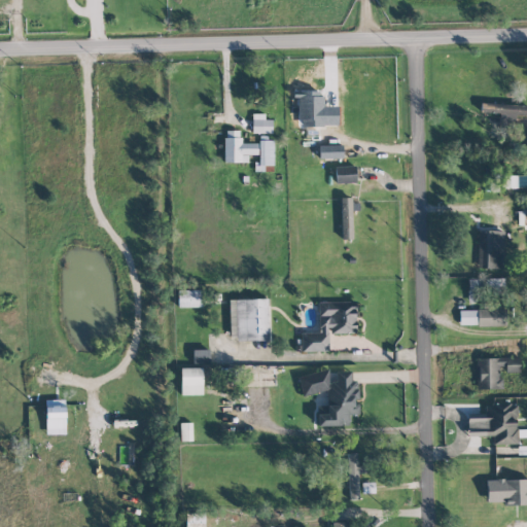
[(323,97),(305,96),(304,126),(322,127),(323,97)]
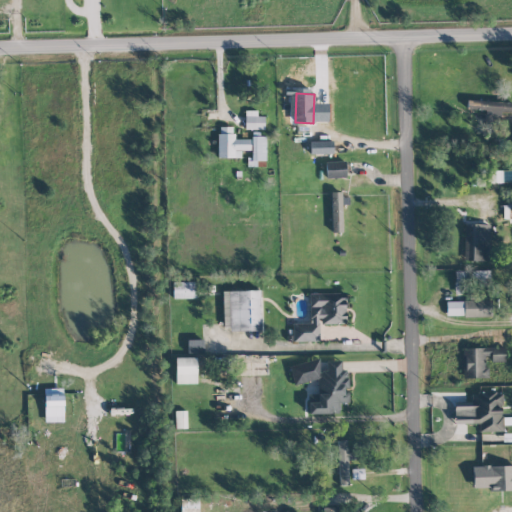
[(500,111),(511,111),(511,101),(466,100),(466,109),(485,110),(484,119),(500,119),(500,111)]
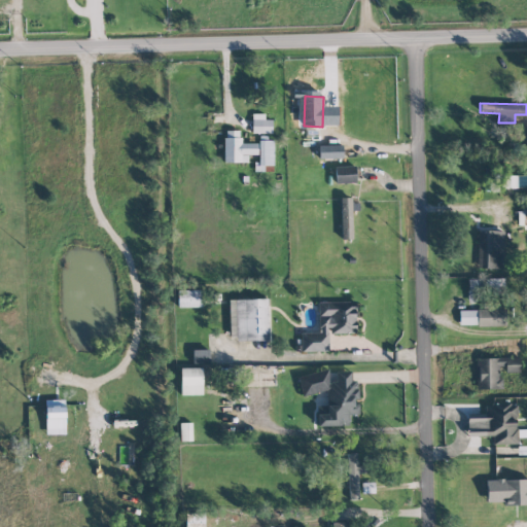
[(272,133),(272,119),(265,119),(265,113),(252,113),(252,133),(272,133)]
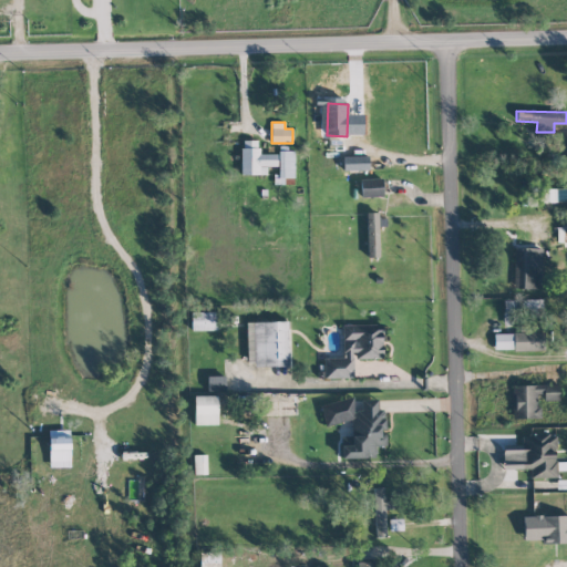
[(241,174),(266,174),(266,166),(277,166),(277,153),(258,153),(258,140),(241,140),(241,174)]
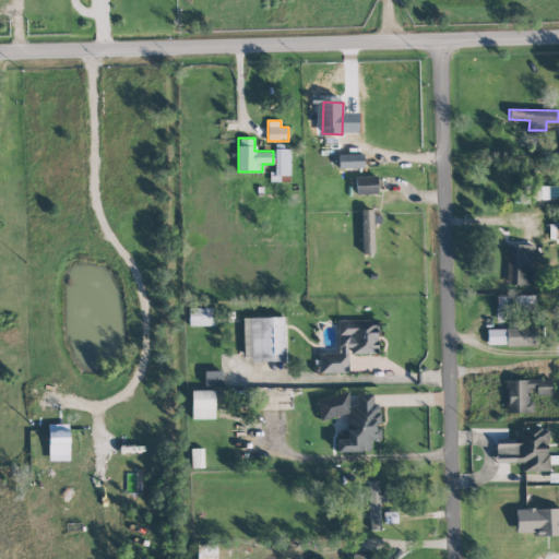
[(289,149),(274,149),(274,173),(269,173),(270,181),(290,181),(289,149)]
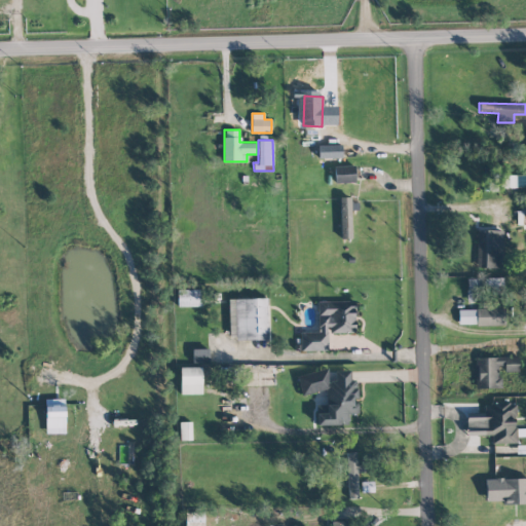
[(354,182),(354,165),(334,165),(334,182),(354,182)]
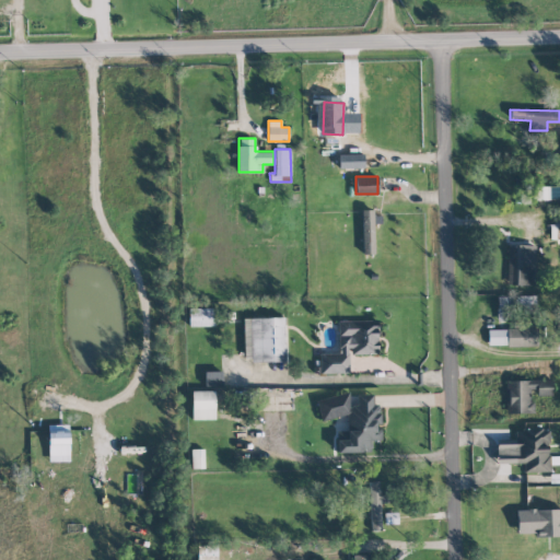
[(363,254),(375,254),(373,210),(361,210),(363,254)]
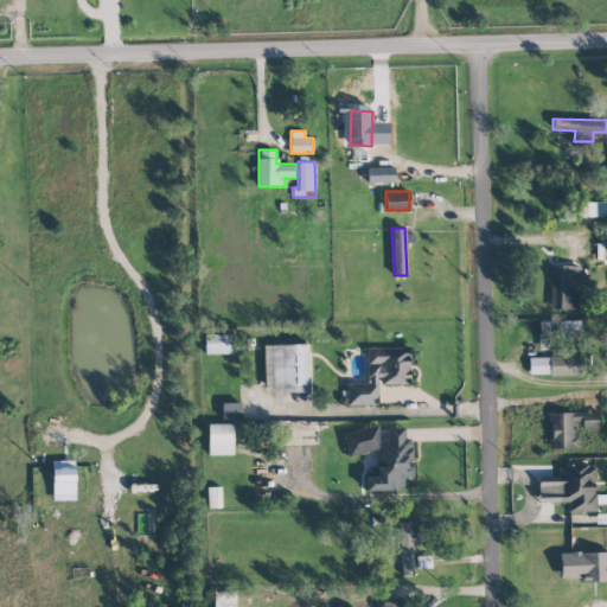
[(549,308),(579,310),(581,266),(550,264),(549,308)]
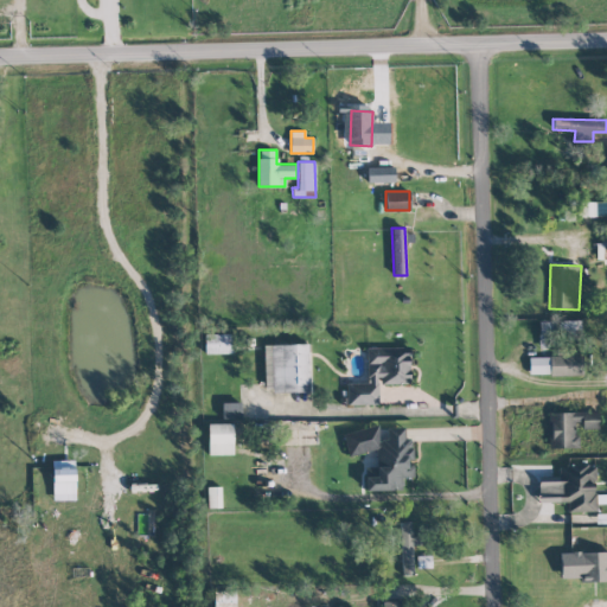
[(580,320),(538,321),(540,339),(580,338),(580,320)]
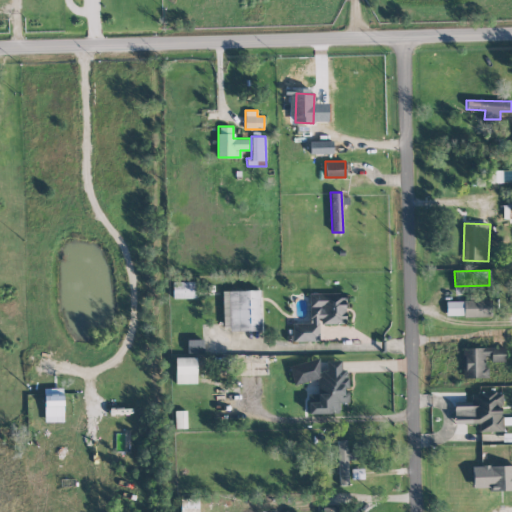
[(194,298),(193,281),(172,282),(173,298),(194,298)]
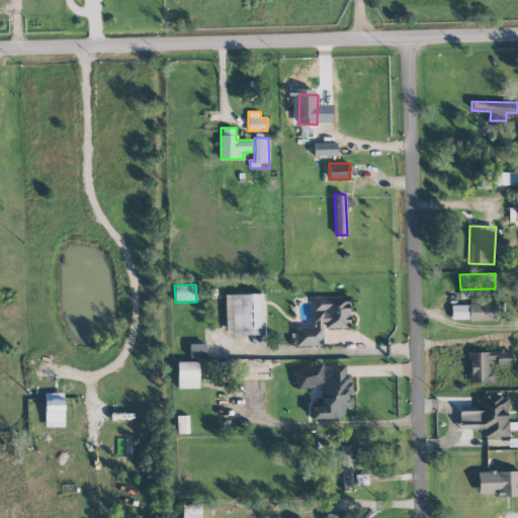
[(225,294),(226,334),(264,333),(263,293),(225,294)]
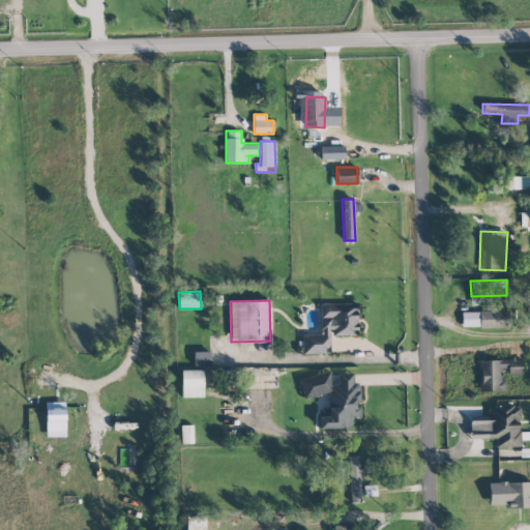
[(510,326),(510,310),(499,311),(499,301),(489,301),(489,311),(462,312),(462,328),(510,326)]
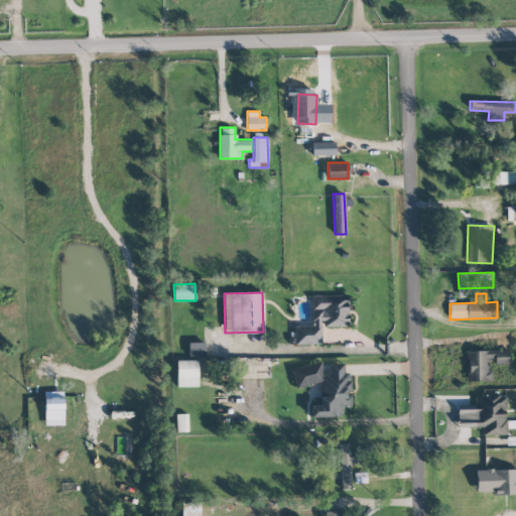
[(348,327),(348,295),(311,295),(311,326),(294,326),(294,344),(321,344),(321,327),(348,327)]
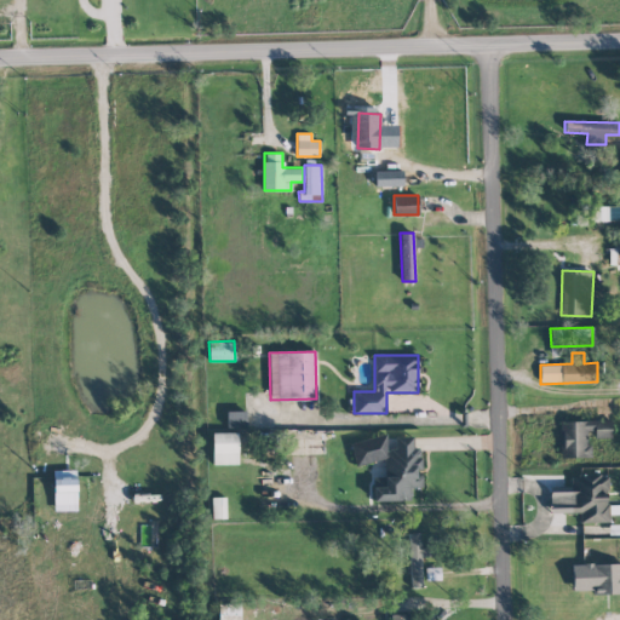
[(246,428),(246,411),(227,411),(227,428),(246,428)]
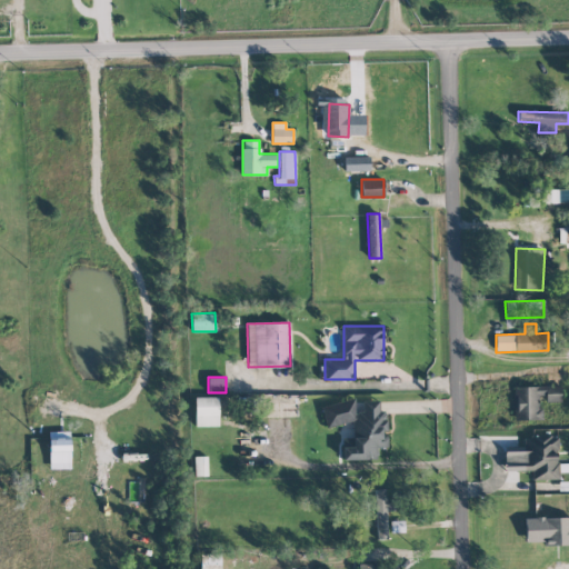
[(512,387),(513,420),(541,420),(540,402),(560,401),(560,386),(512,387)]
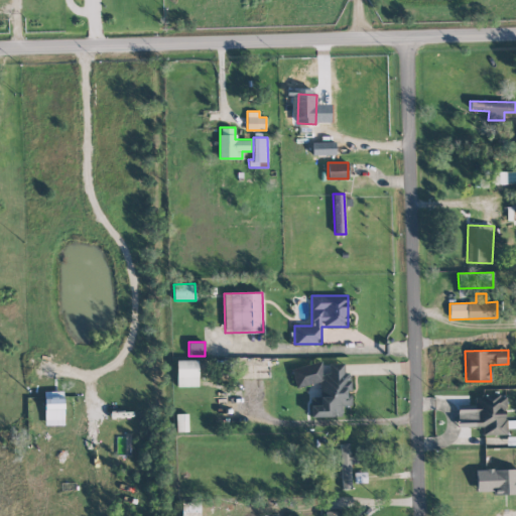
[(177,387),(199,386),(198,360),(176,361),(177,387)]
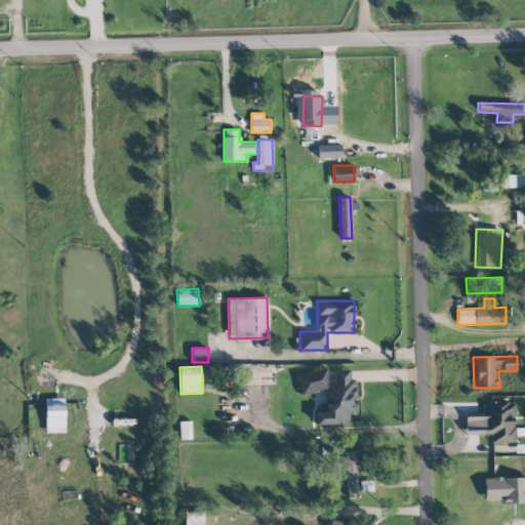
[(298,371),(299,392),(325,392),(325,412),(316,412),(316,425),(347,425),(347,413),(357,412),(356,379),(350,379),(350,369),(334,370),(335,380),(327,380),(327,371),(298,371)]
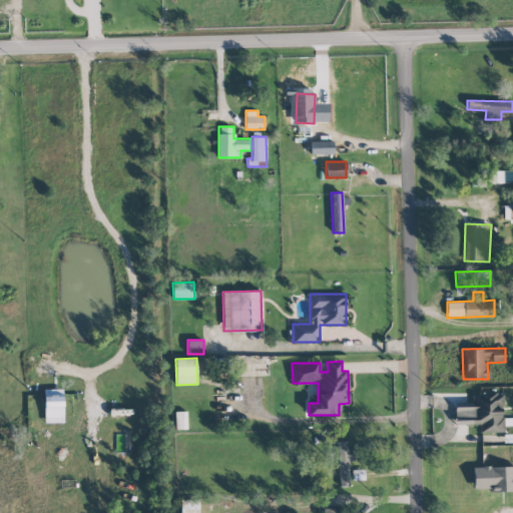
[(44,390),(44,423),(63,423),(63,389),(44,390)]
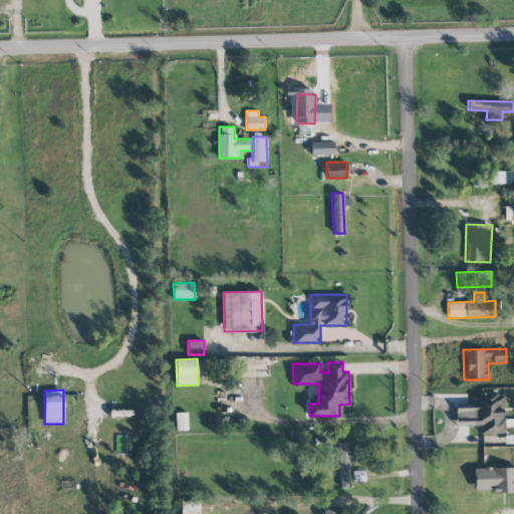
[(504,433),(503,393),(473,394),(473,404),(455,405),(456,426),(480,425),(481,434),(504,433)]
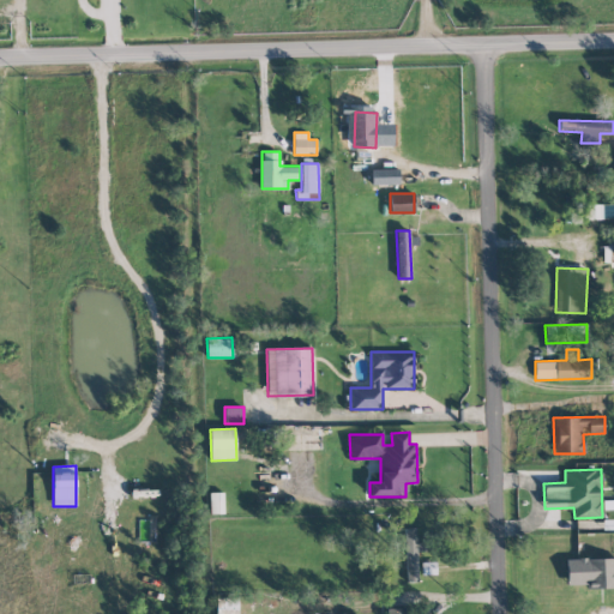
[(210,513),(224,513),(223,492),(210,493),(210,513)]
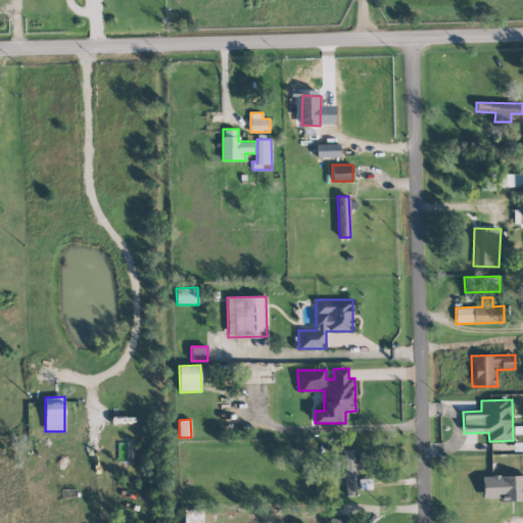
[(345,495),(357,495),(355,450),(345,450),(345,495)]
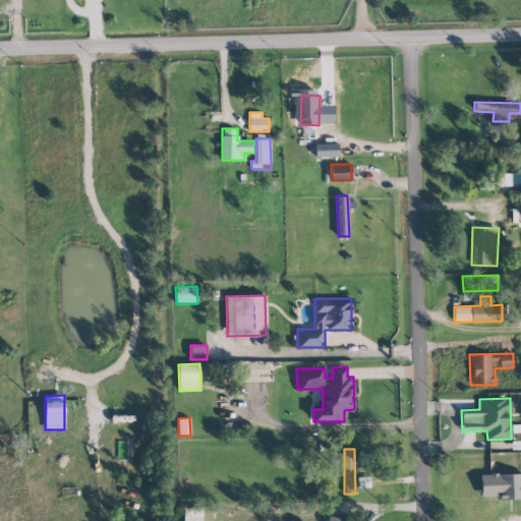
[(480,499),(520,497),(520,473),(480,474),(480,499)]
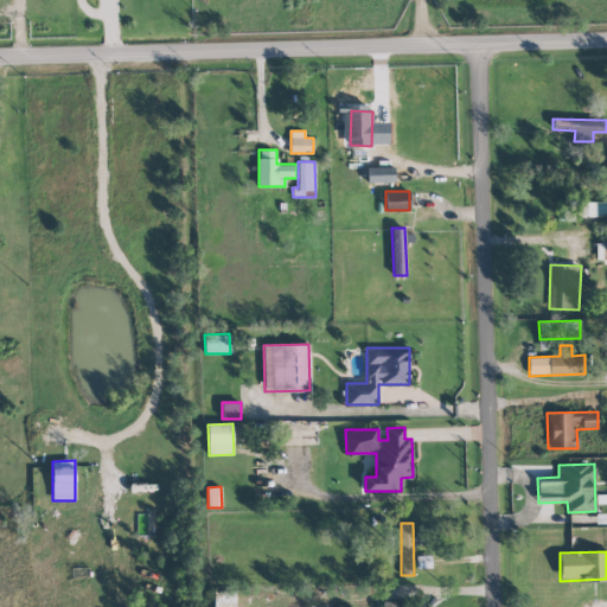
[(430,556),(416,556),(417,568),(430,567),(430,556)]
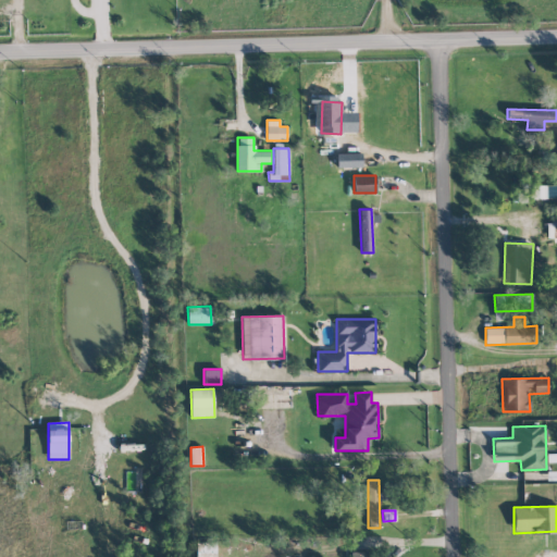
[(215,556),(215,542),(196,542),(196,556),(215,556)]
